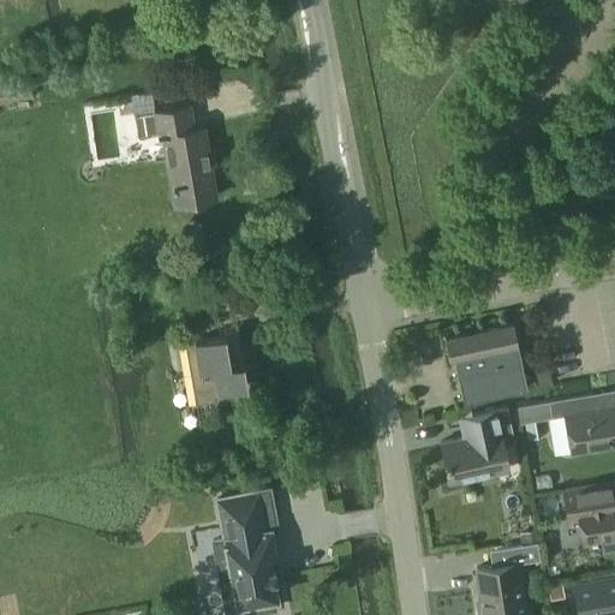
[(138,136),(156,133),(156,135),(160,133),(196,127),(191,103),(151,111),(151,112),(135,115),(138,136)]
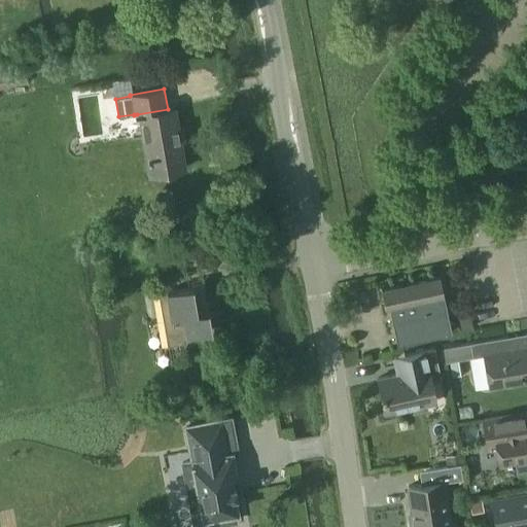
[(137,114),(147,176),(185,169),(181,143),(184,142),(181,127),(178,128),(175,108),(168,109),(137,114)]
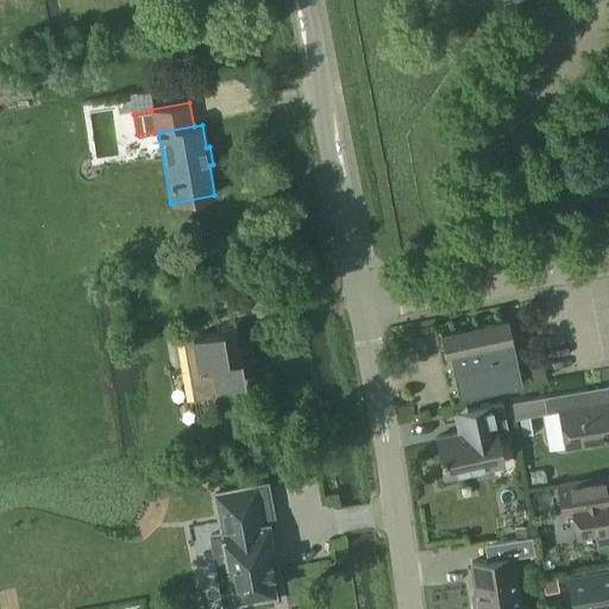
[(458,399),(522,384),(508,318),(440,333),(443,345),(447,344),(458,399)]
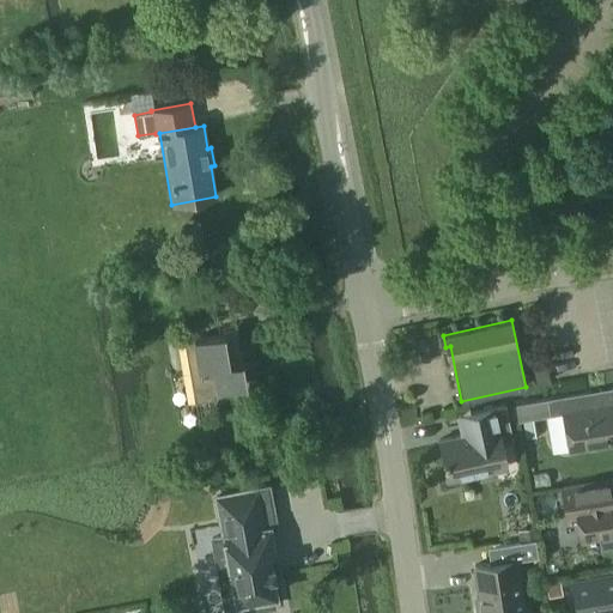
[(217,399),(216,390),(247,384),(242,360),(229,363),(224,334),(184,341),(195,402),(217,399)]
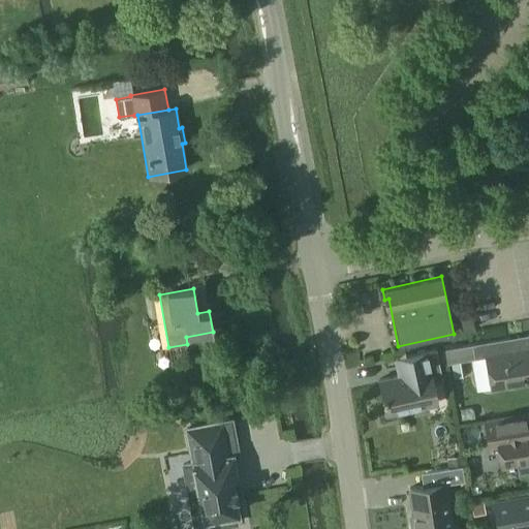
[(462,332),(475,329),(472,316),(459,319),(462,332)]
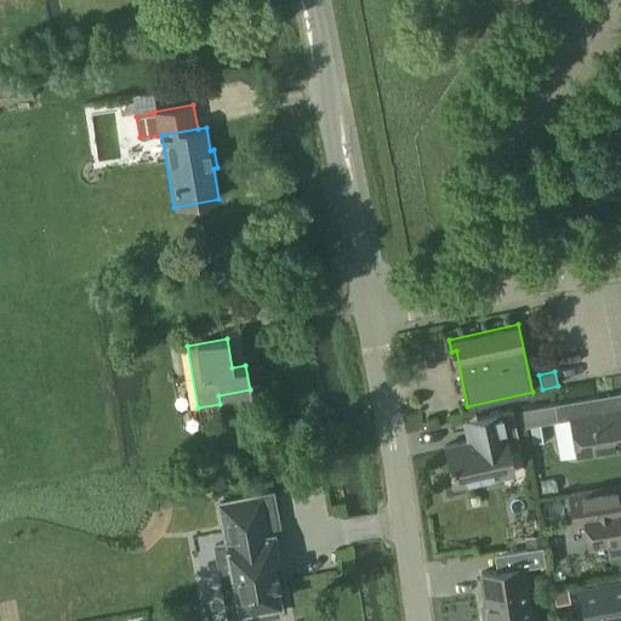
[(620,408),(597,412),(594,398),(553,404),(522,410),(525,428),(569,420),(576,459),(620,450),(620,408)]
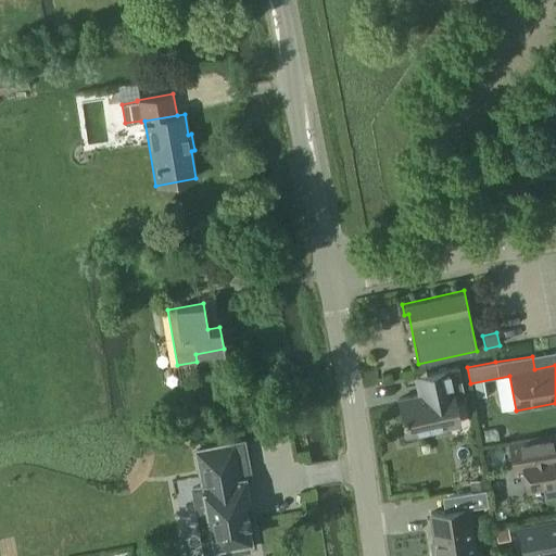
[(459,426),(455,403),(466,401),(459,368),(414,377),(417,395),(399,400),(406,438),(459,426)]
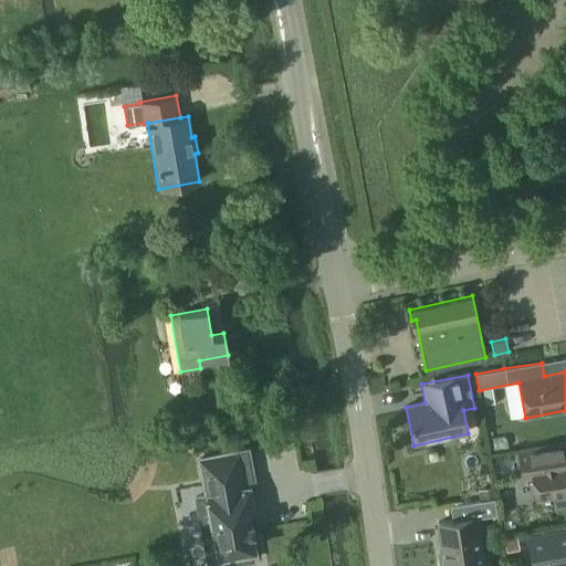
[(535,500),(553,496),(555,507),(565,505),(565,440),(541,446),(516,449),(521,482),(532,480),(535,500)]
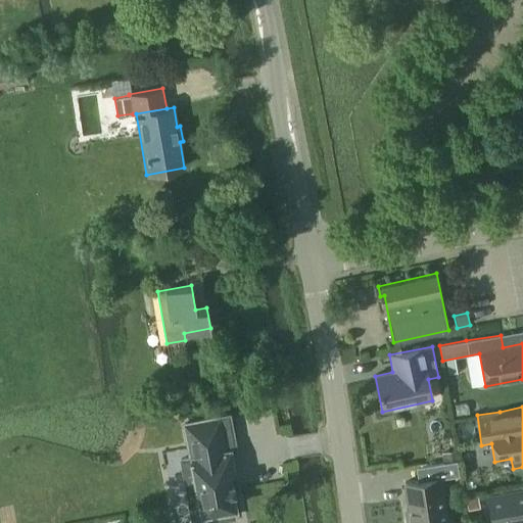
[(234,472),(234,471),(230,449),(226,450),(220,418),(185,424),(191,458),(181,460),(191,515),(214,511),(216,521),(234,517),(232,507),(235,507),(232,491),(234,490),(233,482),(230,482),(228,475),(232,474),(233,473),(233,472),(234,472)]
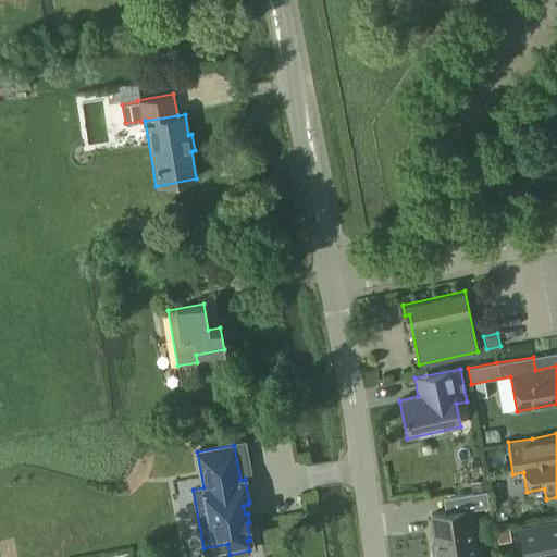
[(484,480),(470,482),(472,493),(474,493),(486,491),(484,480)]
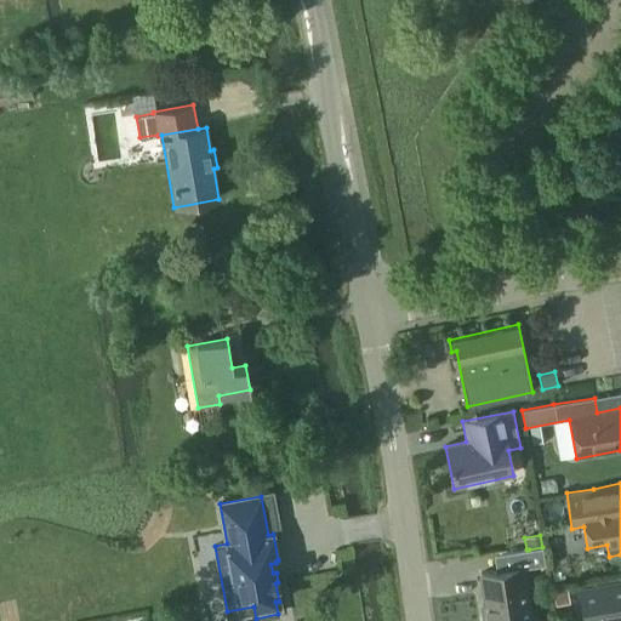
[(542,547),(529,550),(531,565),(545,564),(542,547)]
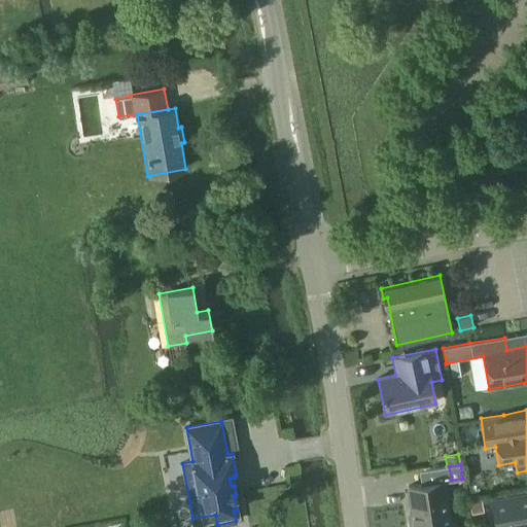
[(451,523),(445,481),(408,487),(412,514),(409,515),(411,526),(454,526),(454,522),(451,523)]
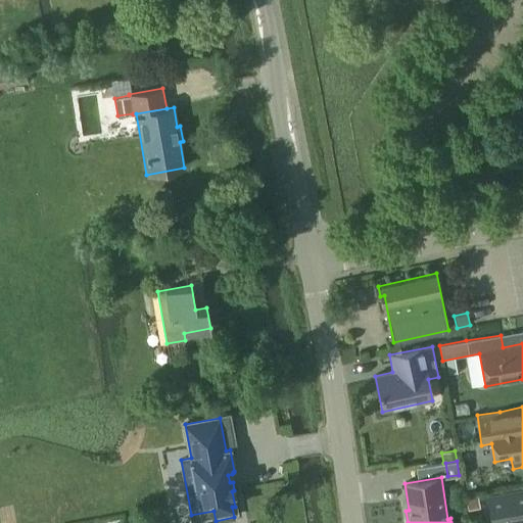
[(491,522),(522,522),(522,493),(488,500),(491,522)]
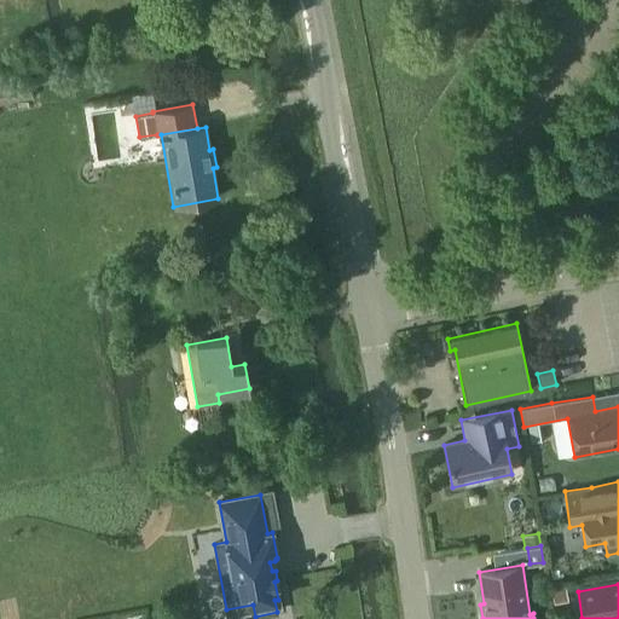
[(567,589),(553,591),(554,602),(568,600),(567,589)]
